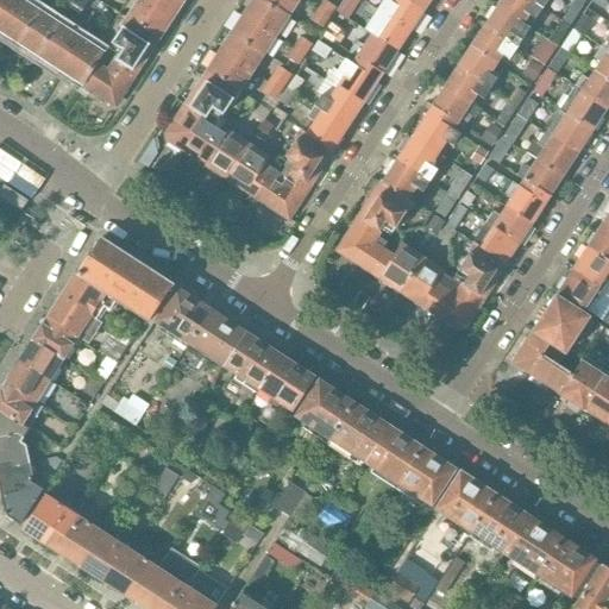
[(20,2),(17,0),(0,0),(0,17),(1,16),(6,18),(8,13),(12,16),(20,2)]
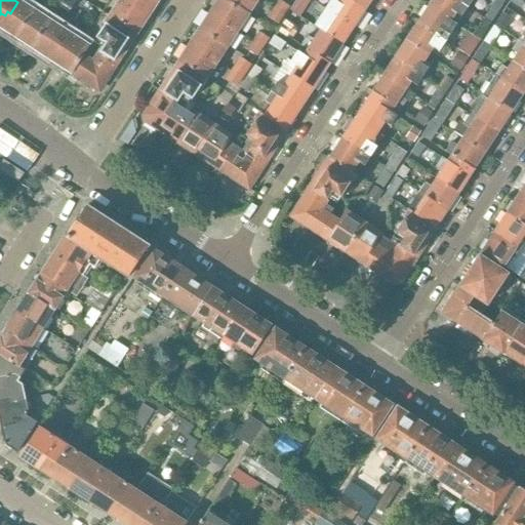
[(76,1),(73,0),(63,0),(61,4),(70,10),(76,1)]
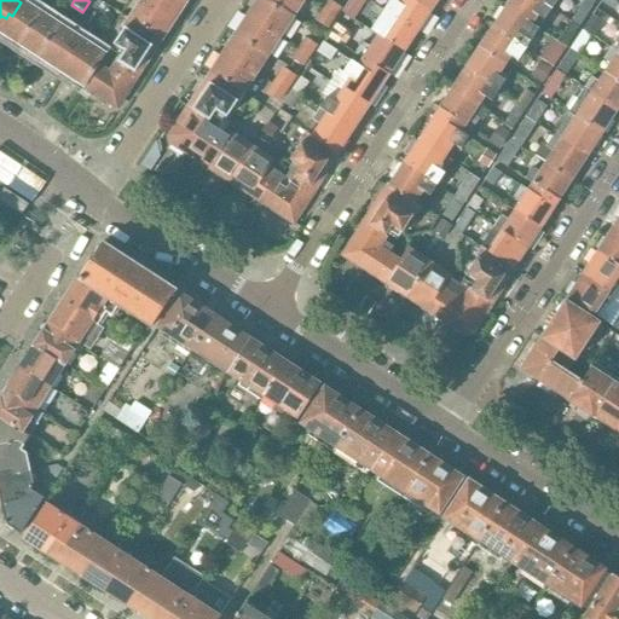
[(180,0),(142,0),(142,1),(173,22),(185,3),(180,0)]
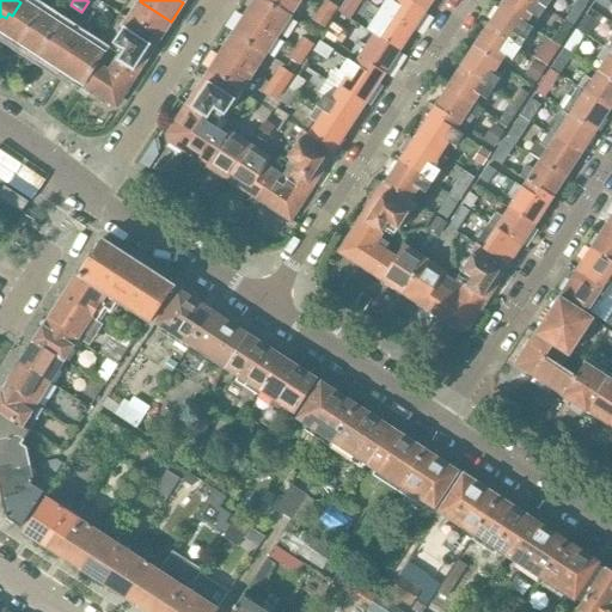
[(276,37),(288,19),(258,0),(255,0),(244,17),(276,37)]
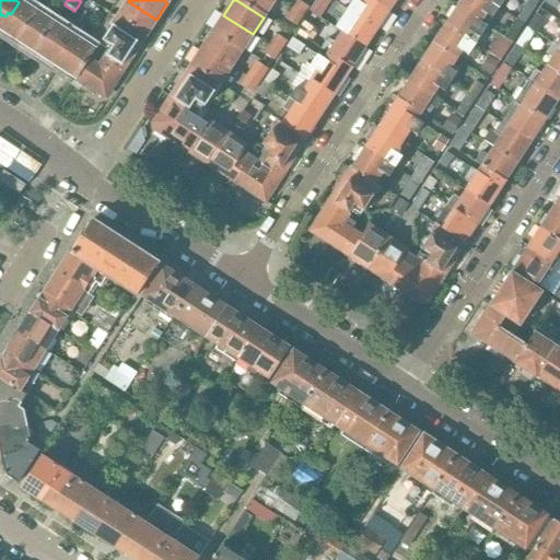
[(236,0),(264,18),(275,0),(273,0),(236,0)]
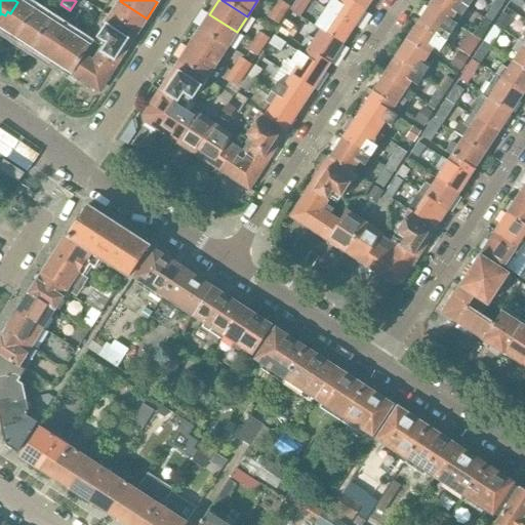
[(290,7),(279,0),(273,9),(284,16),(290,7)]
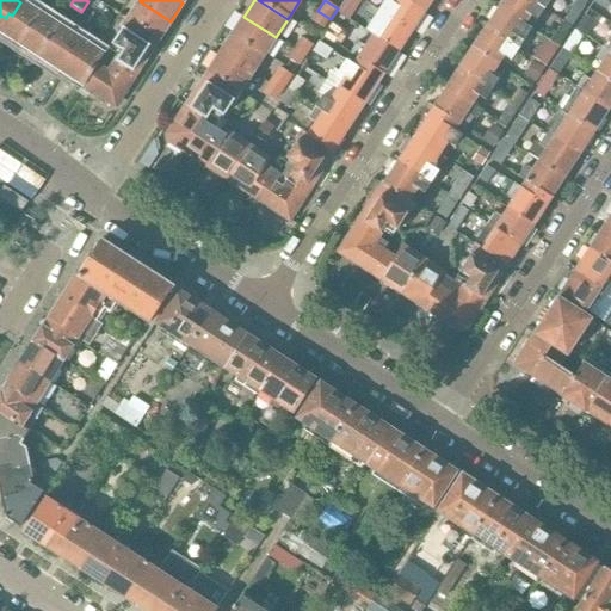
[(362,0),(345,0),(341,6),(352,14),(362,0)]
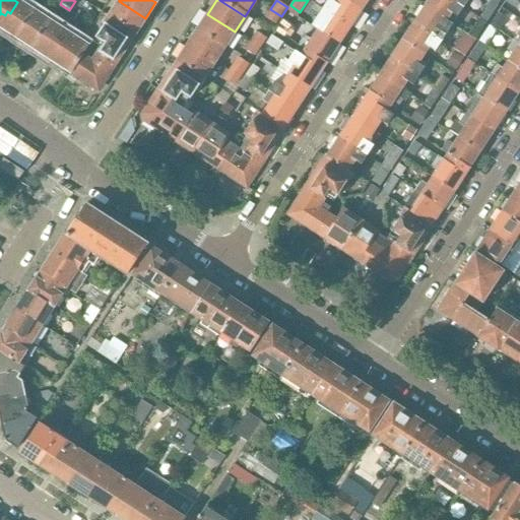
[(349,27),(361,10),(344,0),(328,0),(323,9),(349,27)]
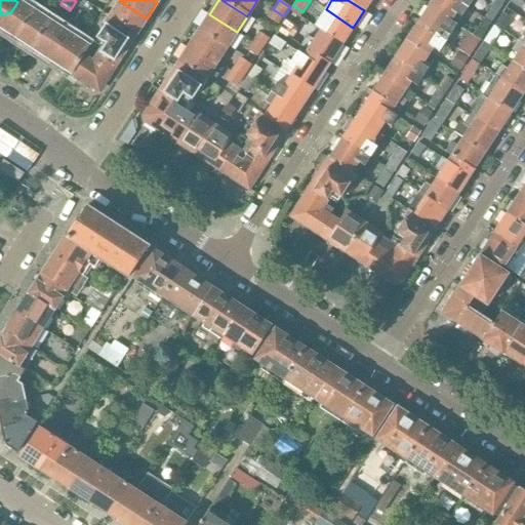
[(348,0),(364,10),(370,0),(348,0)]
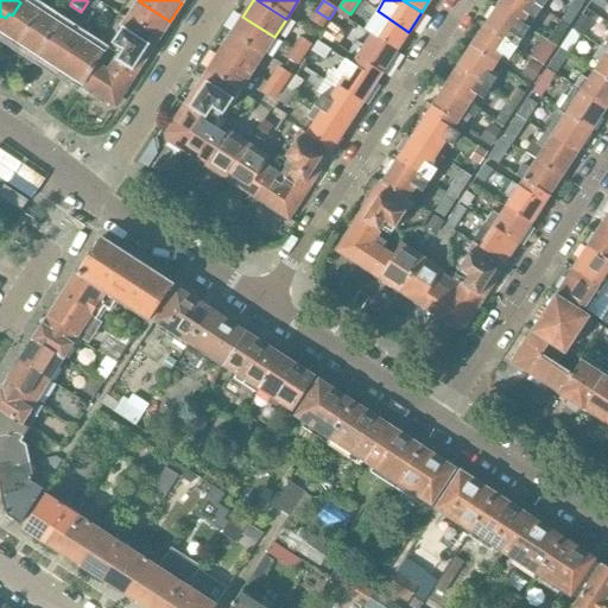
[(526,0),(500,0),(495,7),(529,29),(534,20),(542,10),(526,0)]
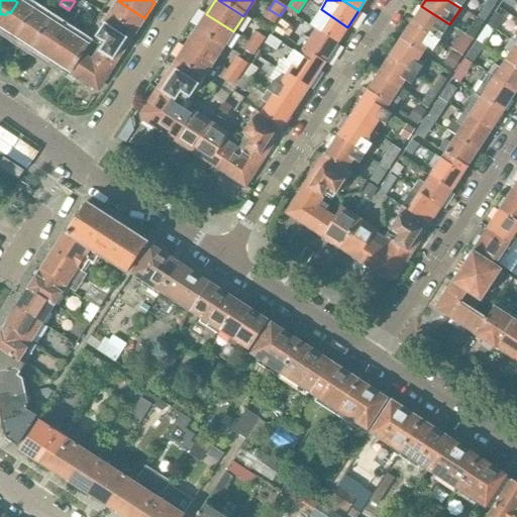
[(503,0),(502,2),(511,8),(516,0),(503,0)]
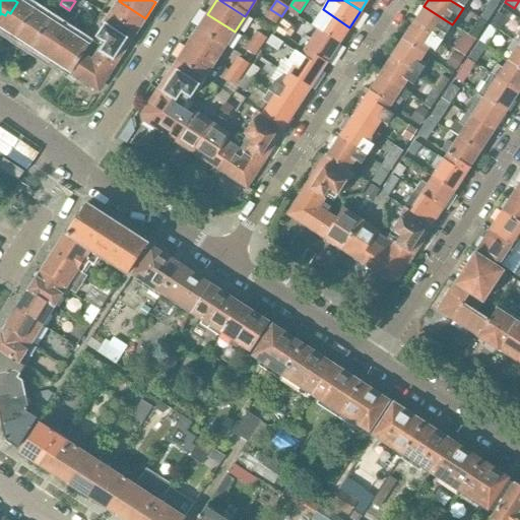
[(119,1),(109,16),(135,34),(145,18),(119,1)]
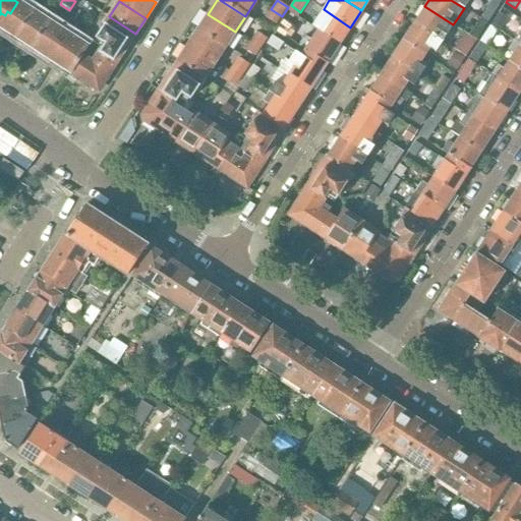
[(34,12),(17,2),(10,13),(7,11),(5,15),(1,13),(0,14),(0,27),(16,39),(34,12)]
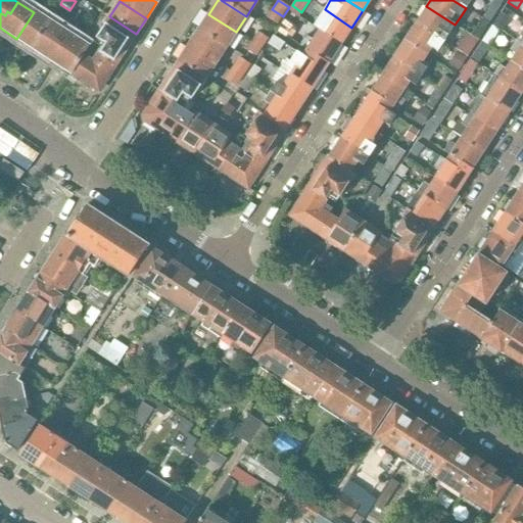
[(493,2),(481,19),(489,24),(501,6),(493,2)]
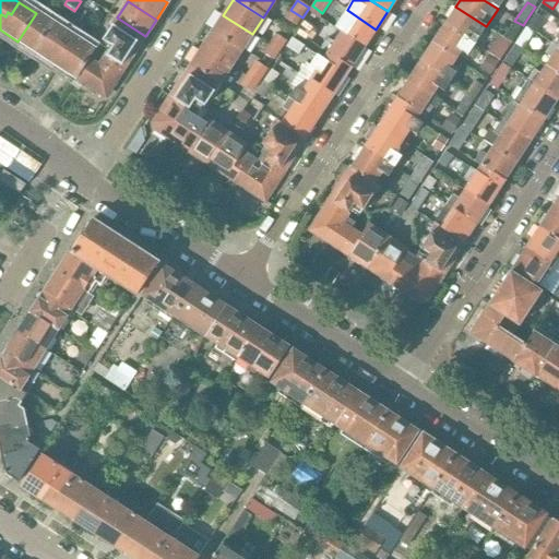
[(58,14),(69,21),(74,11),(64,4),(58,14)]
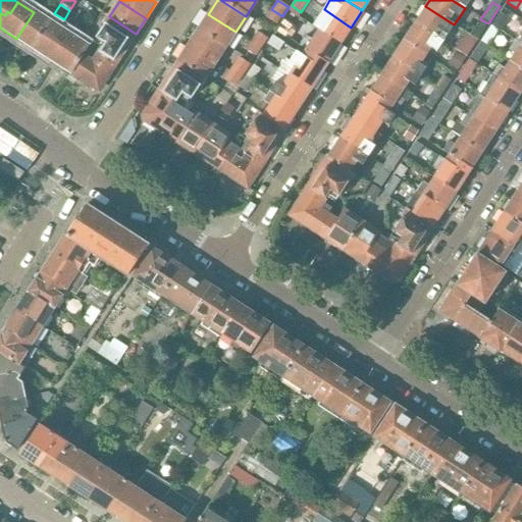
[(425,6),(414,23),(442,42),(454,24),(425,6)]
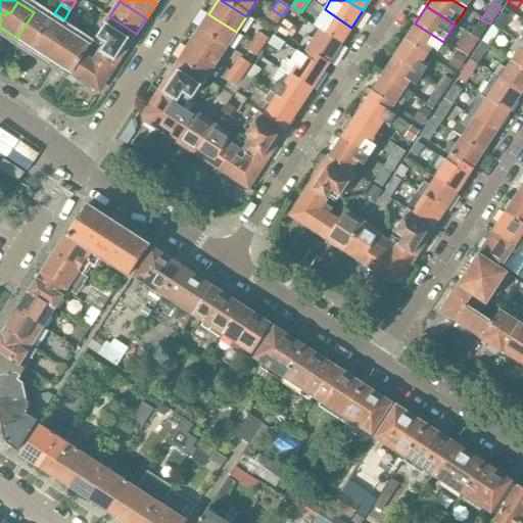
[(266,18),(277,26),(283,16),(272,9),(266,18)]
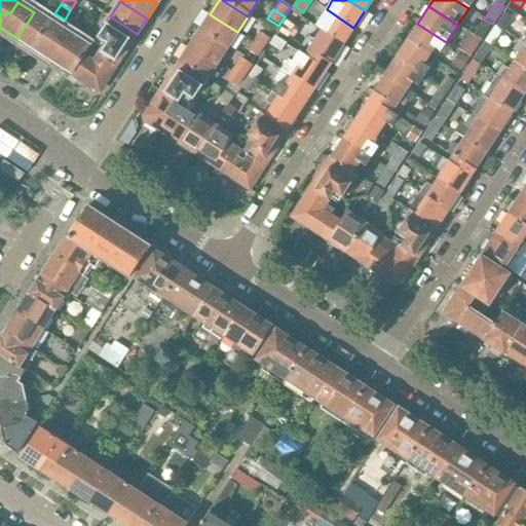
[(320,20),(315,27),(321,31),(343,45),(353,28),(327,9),(320,20)]
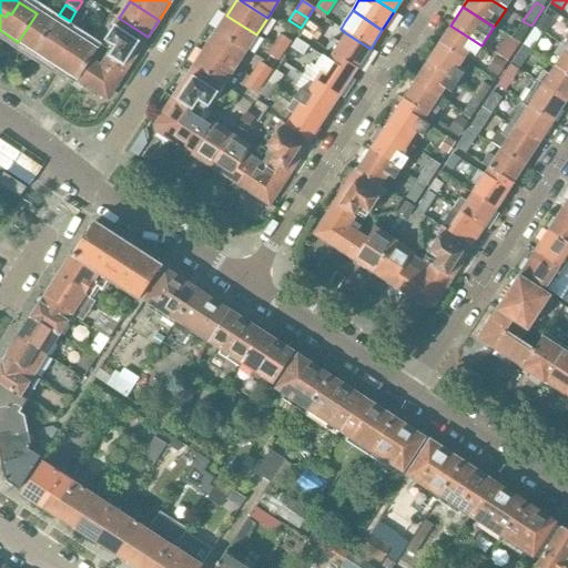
[(54,24),(37,13),(18,42),(34,53),(54,24)]
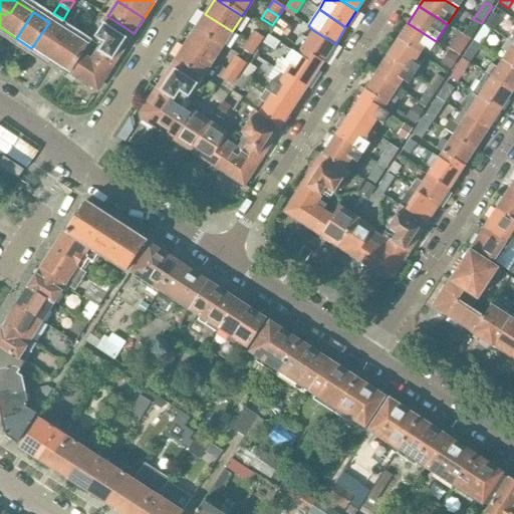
[(501,19),(491,13),(483,24),(493,30),(501,19)]
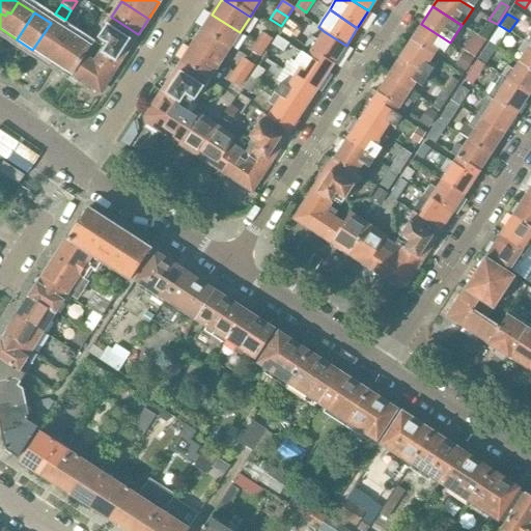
[(229,49),(240,32),(212,15),(201,31),(229,49)]
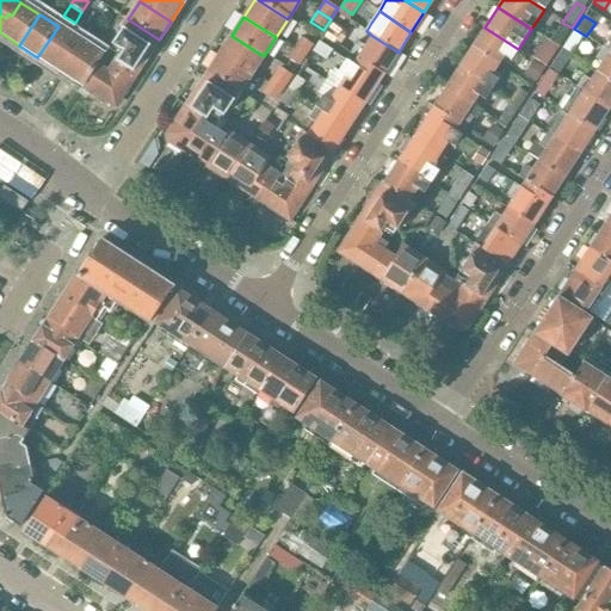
[(159,39),(128,19),(117,37),(147,57),(159,39)]
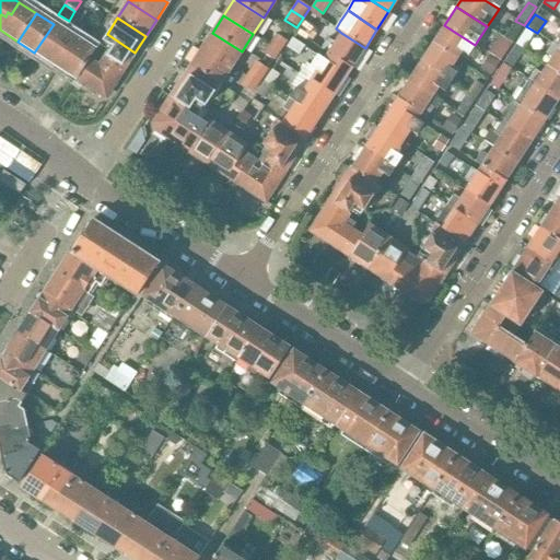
[(515,21),(504,37),(512,43),(524,25),(515,21)]
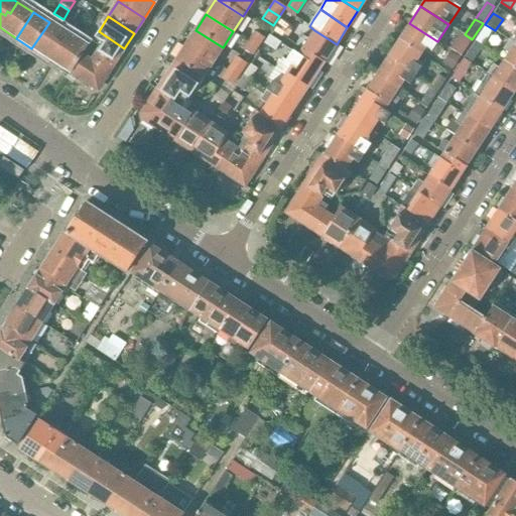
[(286,39),(293,30),(279,21),(273,31),(286,39)]
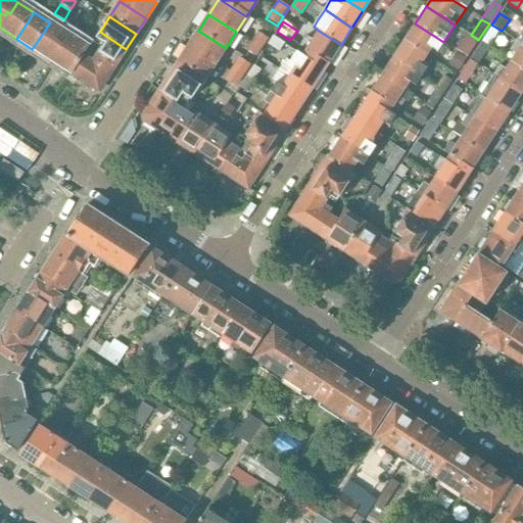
[(65,33),(50,22),(32,49),(54,63),(61,52),(58,50),(60,47),(57,45),(65,33)]
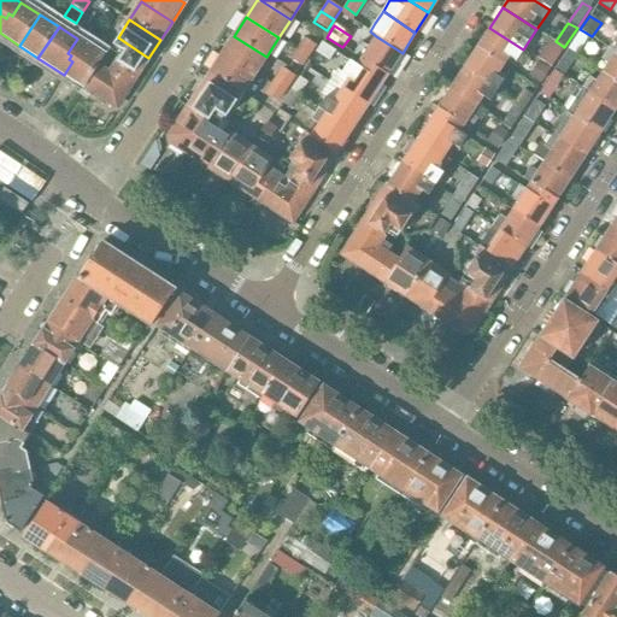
[(489,28),(477,47),(504,65),(510,57),(516,60),(523,50),(489,28)]
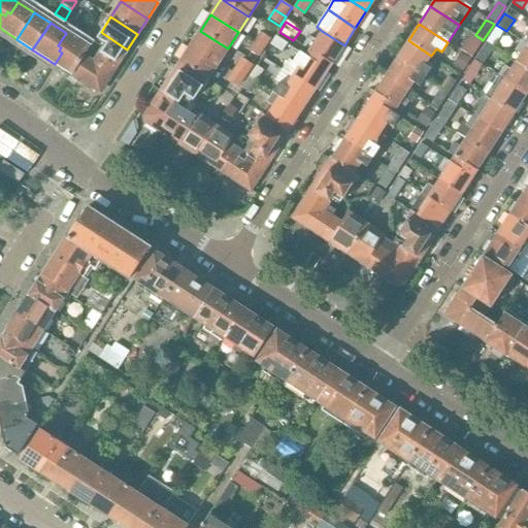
[(496,26),(496,27),(486,42),(493,47),(504,31),(506,32),(506,31),(496,25),(496,26)]
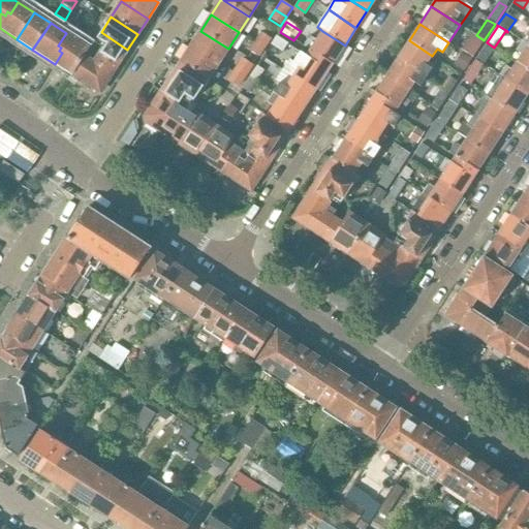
[(218,64),(228,49),(200,31),(190,47),(218,64)]
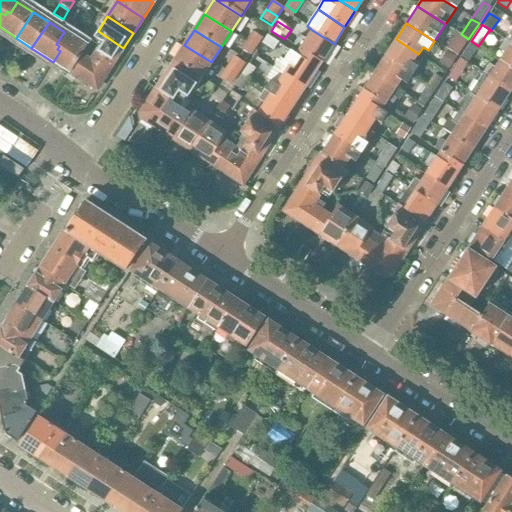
[(294,46),(292,49),(319,66),(321,63),(334,44),(312,30),(306,39),(300,36),(294,46)]
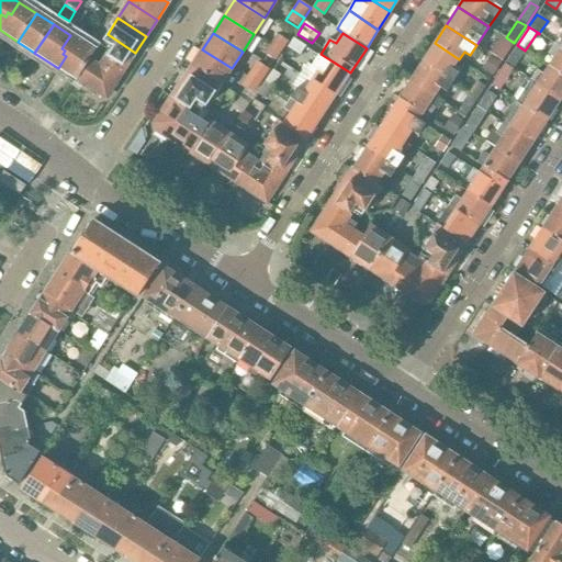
[(105,57),(125,69),(135,53),(108,34),(102,42),(112,48),(105,57)]
